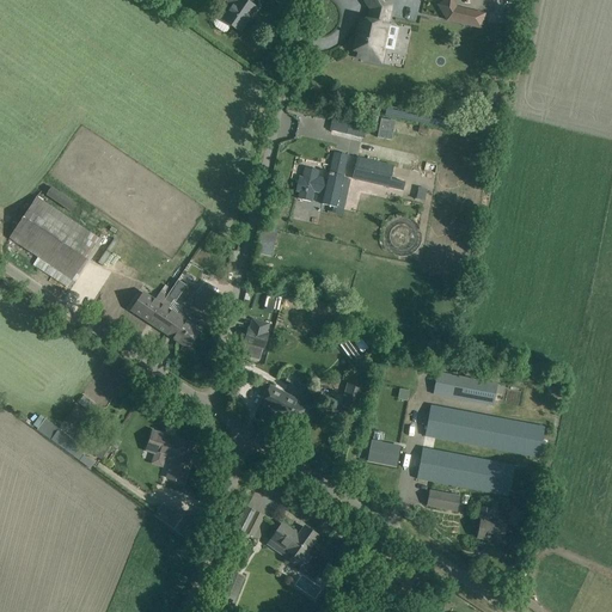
[(257,8),(248,1),(245,0),(225,0),(233,5),(222,20),(216,17),(214,19),(214,22),(214,25),(215,28),(222,32),(226,31),(231,26),(239,32),(250,16),(251,18),(257,8)]
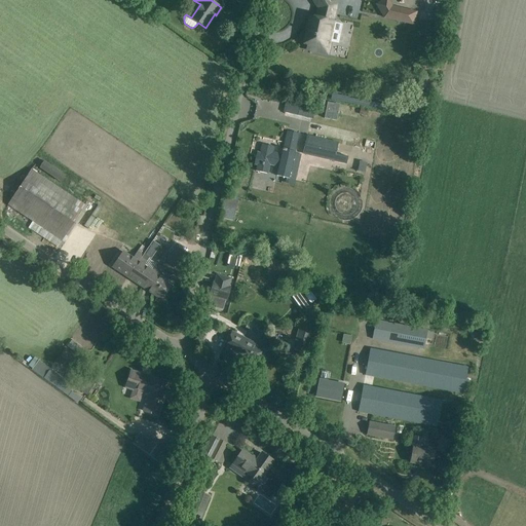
[(313,0),(316,4),(318,8),(317,12),(320,13),(318,19),(312,17),(311,16),(310,16),(310,19),(309,25),(305,43),(308,43),(307,46),(307,48),(306,49),(308,49),(314,51),(328,53),(330,40),(338,42),(340,33),(332,31),(329,31),(331,22),(335,5),(331,0),(313,0)]
